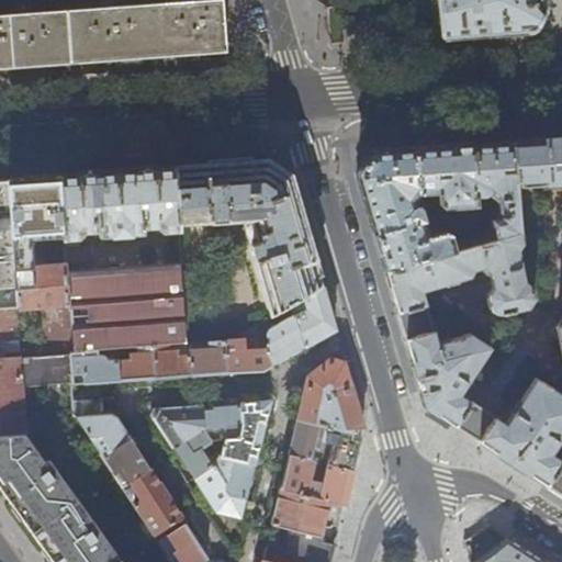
[(0,68),(69,64),(74,64),(173,56),(227,52),(226,45),(222,0),(188,0),(115,6),(114,0),(102,0),(103,7),(30,12),(30,4),(18,6),(19,13),(0,14),(0,68)]
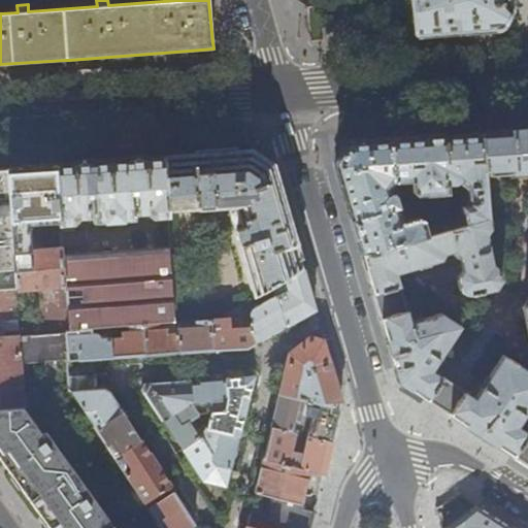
[(414,0),(416,24),(416,34),(463,31),(499,28),(512,5),(507,0),(414,0)]
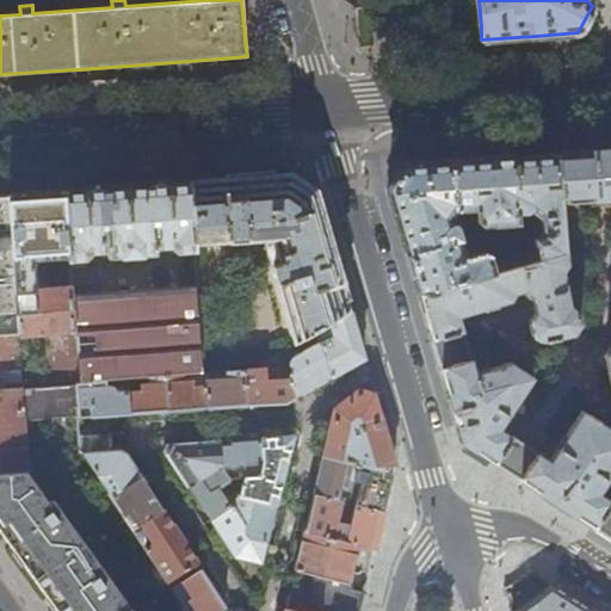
[(610,149),(608,149),(557,154),(565,254),(518,267),(420,295),(436,347),(463,442),(495,463),(512,439),(504,433),(534,381),(512,368),(483,374),(480,362),(482,356),(470,316),(511,306),(514,297),(526,294),(535,301),(537,313),(529,323),(532,338),(542,344),(574,334),(580,325),(576,312),(569,303),(563,270),(569,263),(581,261),(576,202),(610,198),(610,344),(605,352),(610,383),(610,149)]
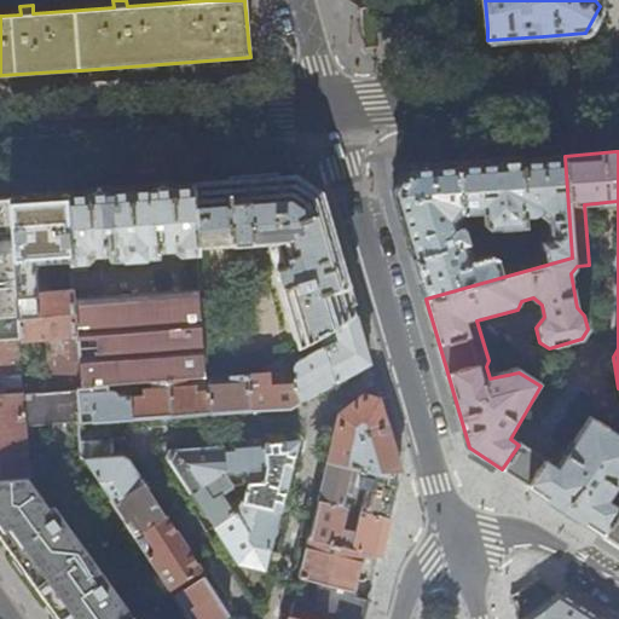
[(515,160),(456,163),(460,210),(466,217),(469,217),(469,215),(482,214),(482,225),(490,231),(524,229),(526,226),(525,217),(536,215),(538,213),(548,223),(549,239),(541,242),(539,244),(543,255),(516,264),(525,271),(572,258),(565,156),(515,160)]
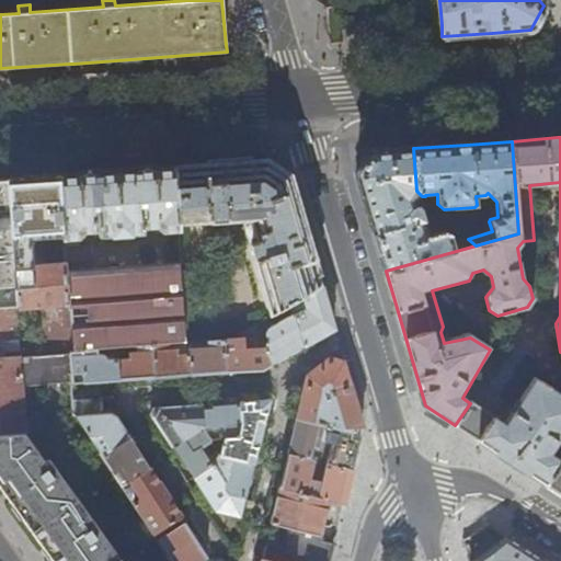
[(416,191),(413,148),(390,150),(373,151),(357,174),(386,271),(476,245),(468,239),(454,243),(451,237),(455,232),(447,228),(445,232),(428,237),(421,210),(418,207),(415,207),(414,203),(419,196),(422,196),(416,191)]
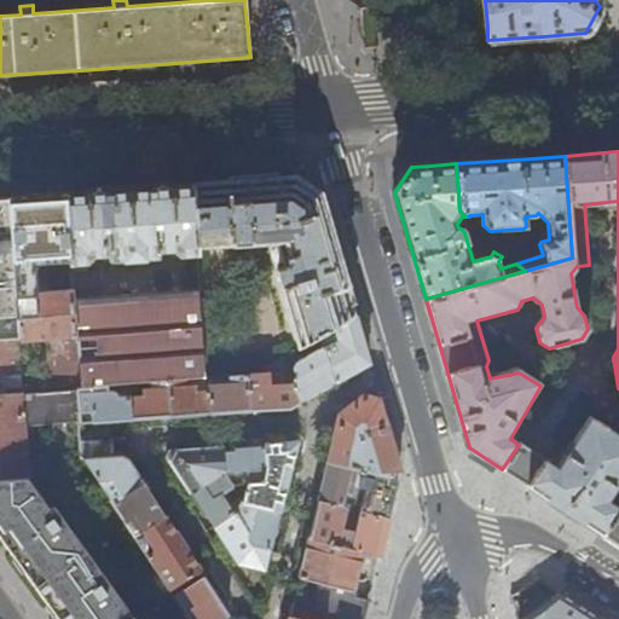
[(246,179),(192,183),(198,247),(268,242),(298,348),(322,335),(335,327),(356,316),(327,214),(319,194),(295,175),(246,179)]
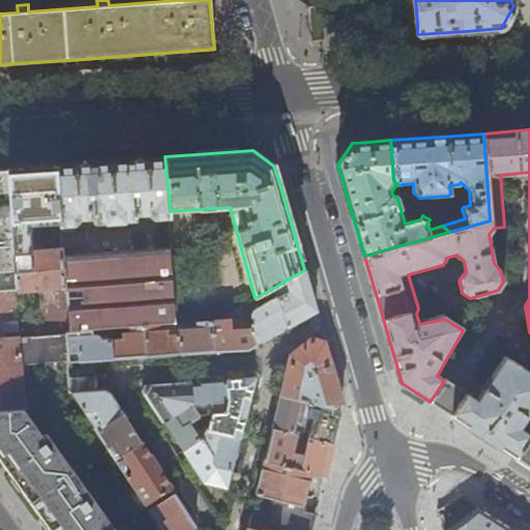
[(113,160),(57,165),(59,201),(62,248),(86,247),(85,233),(76,234),(75,225),(81,219),(94,218),(94,224),(137,221),(136,215),(148,214),(153,219),(170,218),(170,211),(165,156),(113,160)]
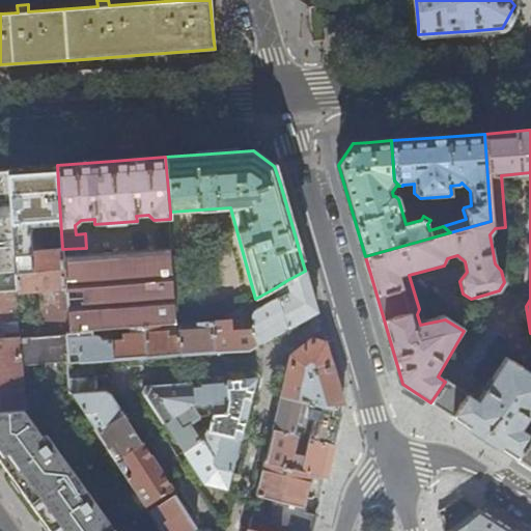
[(34,167),(8,169),(8,170),(17,287),(17,289),(40,288),(44,336),(64,334),(64,330),(70,330),(67,285),(65,286),(63,255),(63,250),(21,252),(20,230),(37,229),(35,203),(59,201),(57,165),(34,167)]
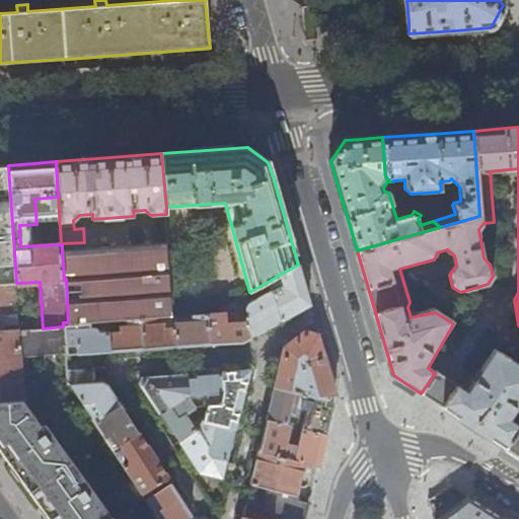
[(0,165),(0,282),(16,281),(8,166),(8,165),(0,165)]
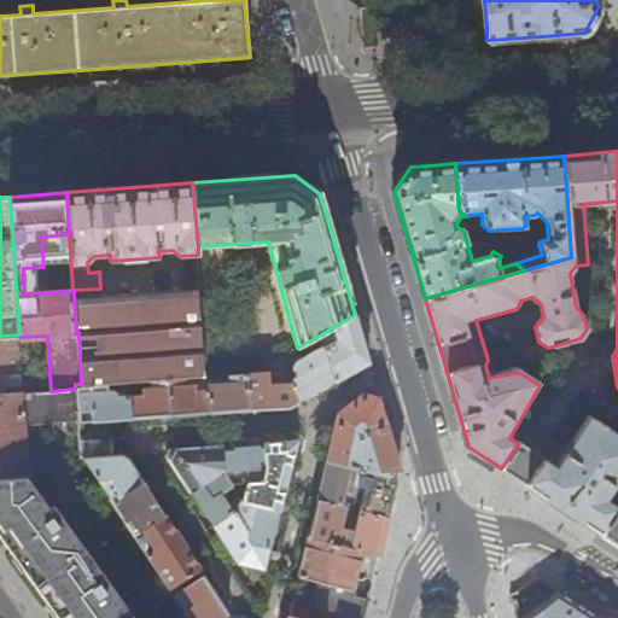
[(200,289),(74,297),(76,333),(79,332),(81,384),(129,380),(151,379),(169,378),(186,377),(205,375),(200,289)]
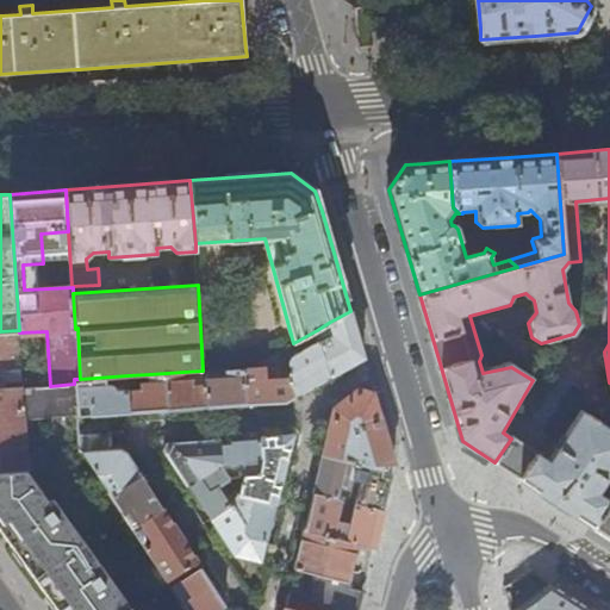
[(350,311),(330,322),(336,342),(322,347),(330,375),(341,369),(363,356),(350,311)]
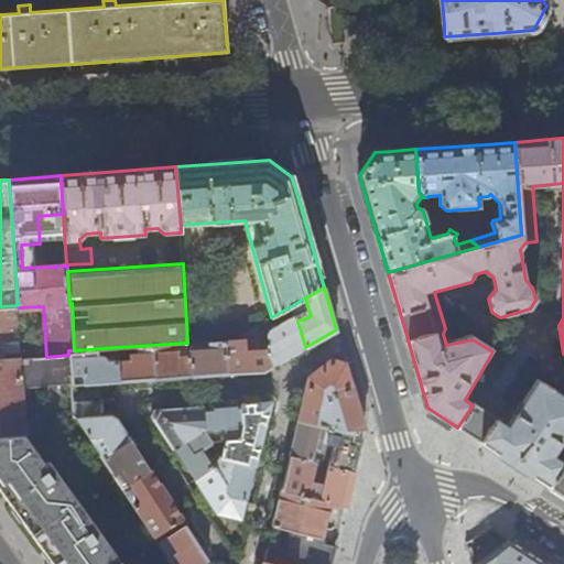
[(280,362),(305,347),(297,321),(295,314),(281,322),(285,333),(268,343),(269,348),(274,366),(280,362)]
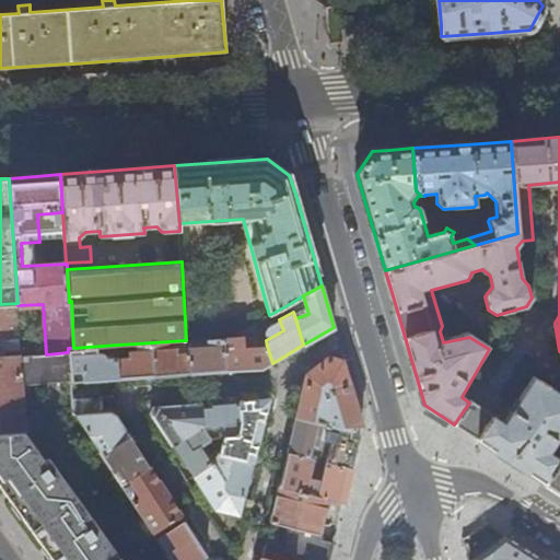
[(230,338),(224,338),(226,371),(240,370),(263,369),(272,363),(267,346),(246,347),(245,337),(230,338)]
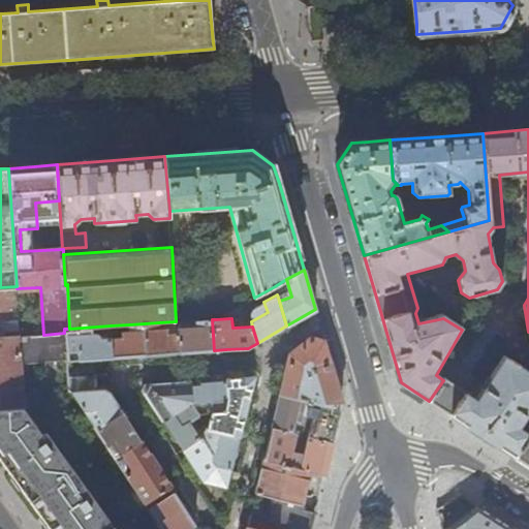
[(179,321),(180,333),(182,351),(206,350),(214,350),(212,319),(196,320),(179,321)]
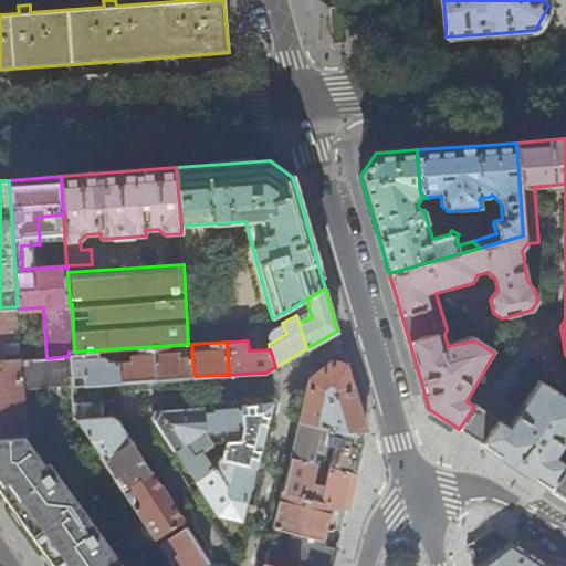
[(171,358),(170,345),(155,346),(157,378),(189,377),(195,376),(192,356),(171,358)]
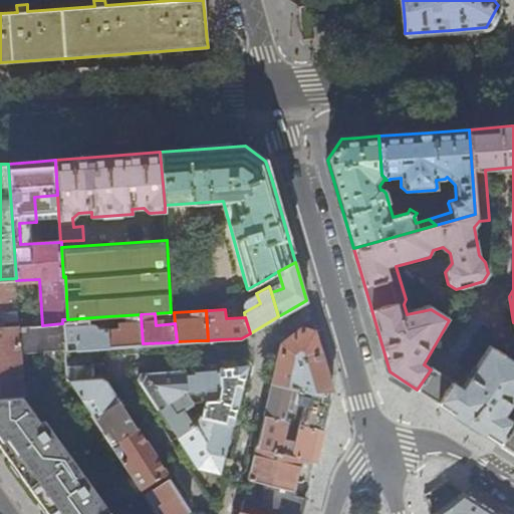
[(143,343),(141,314),(125,315),(126,327),(109,328),(111,345),(138,343),(143,343)]
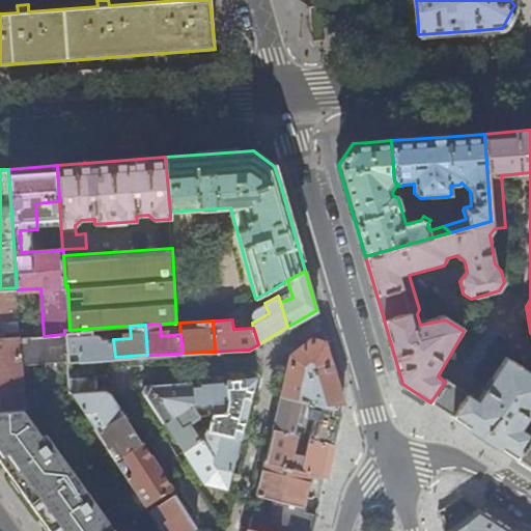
[(111,327),(70,330),(64,330),(64,334),(67,379),(94,376),(93,367),(92,358),(115,357),(113,339),(111,327)]
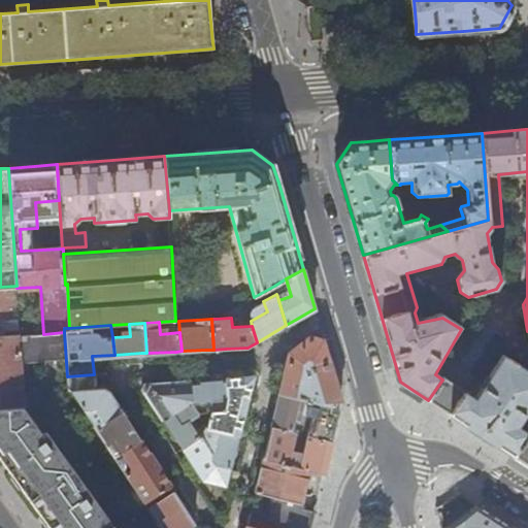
[(0,409),(24,407),(20,335),(0,336),(0,409)]
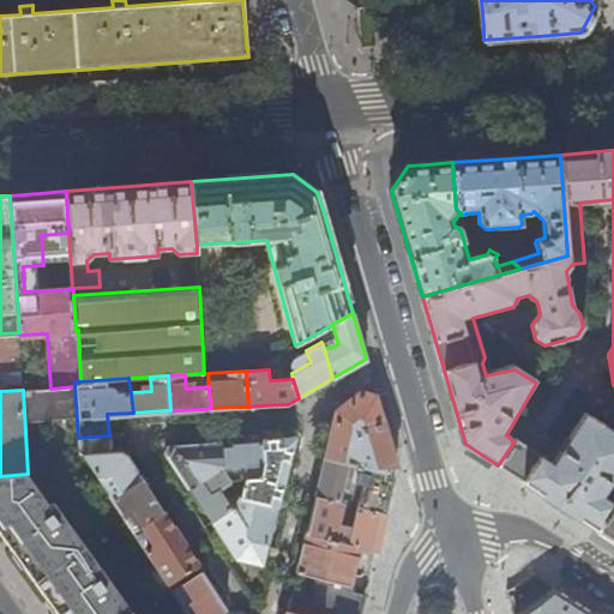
[(325,458),(359,467),(395,476),(397,468),(377,396),(362,392),(335,415),(335,420),(326,419),(323,432),(331,434),(329,443),(325,458)]
